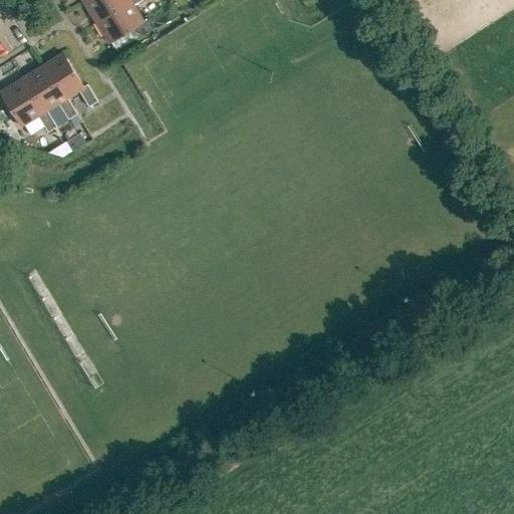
[(131,0),(85,0),(83,2),(96,22),(131,0)]
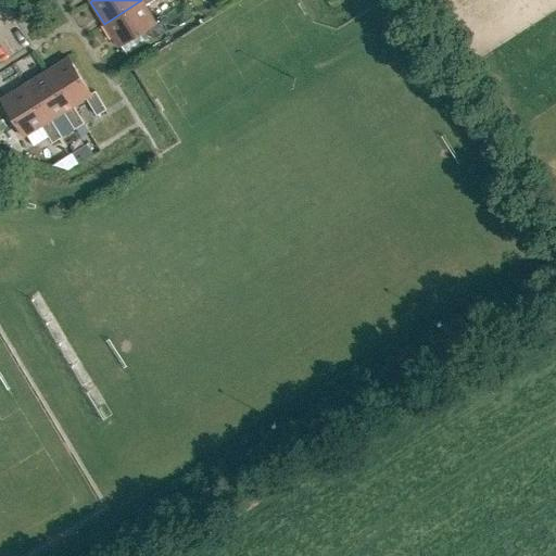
[(141,0),(104,24),(118,47),(155,23),(144,5),(154,0),(141,0)]
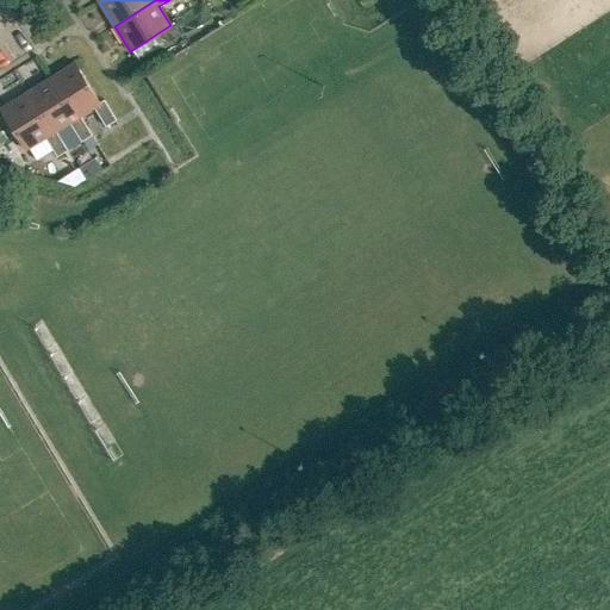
[(75,119),(81,117),(94,109),(106,128),(117,120),(105,101),(100,104),(75,62),(50,78),(75,119)]
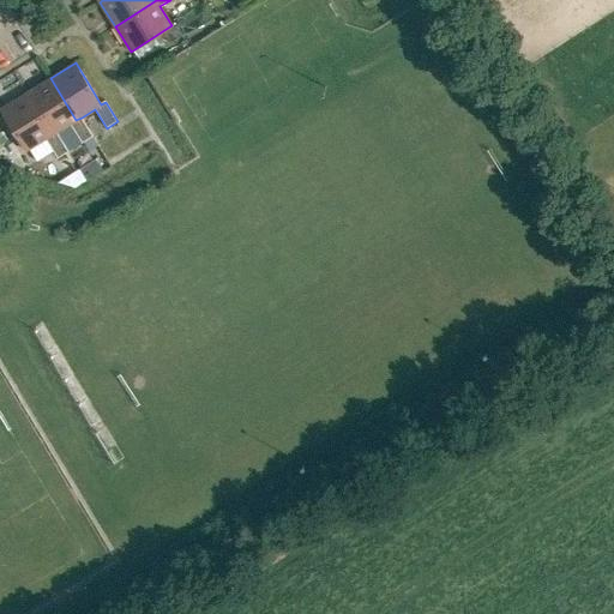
[(92,136),(82,118),(76,120),(50,78),(26,92),(52,134),(56,132),(71,124),(82,143),(92,136)]
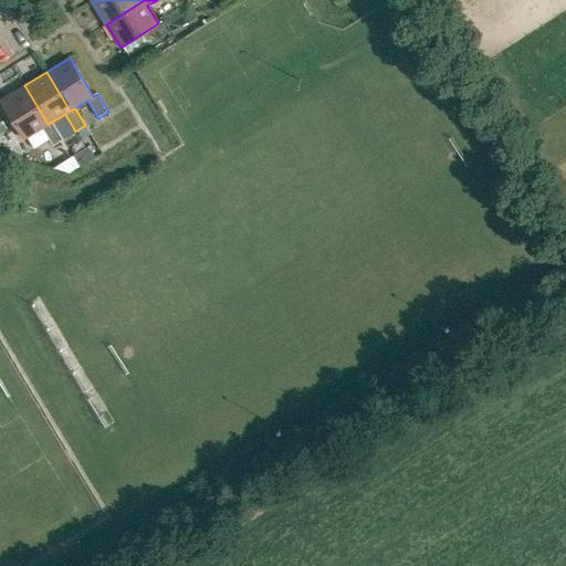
[(24,85),(1,100),(24,138),(27,137),(42,128),(50,139),(53,145),(63,139),(52,122),(48,124),(24,85)]
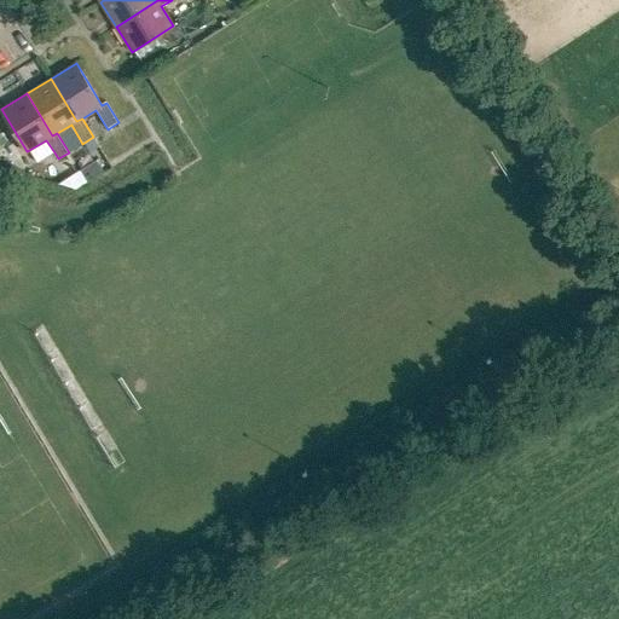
[(71,125),(57,133),(69,152),(82,144),(71,125)]
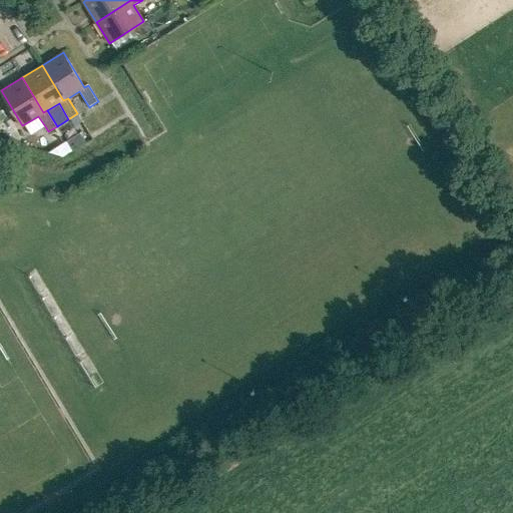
[(38,116),(24,124),(30,135),(45,126),(38,116)]
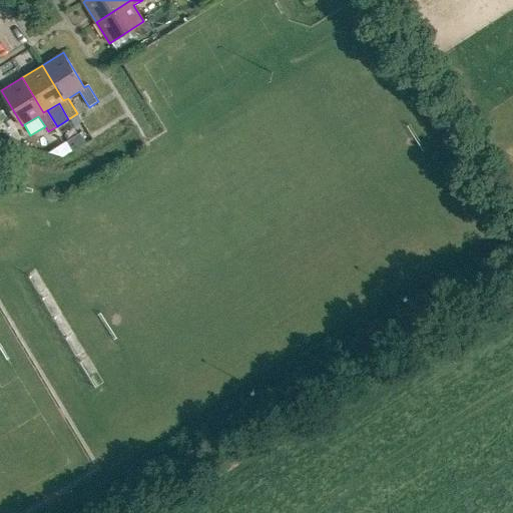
[(57,126),(48,131),(63,155),(63,157),(65,155),(72,151),(65,140),(57,126)]
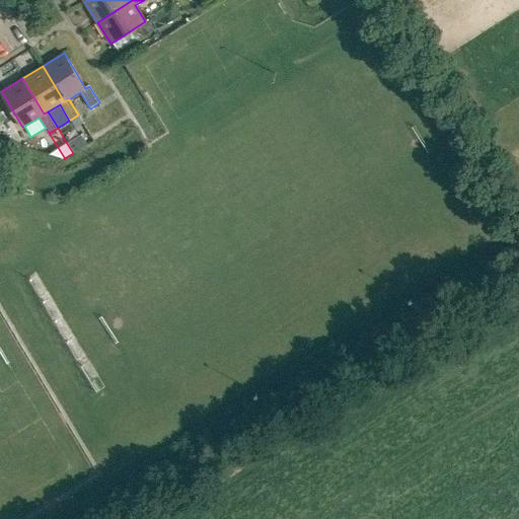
[(66,142),(73,153),(86,145),(80,134),(66,142)]
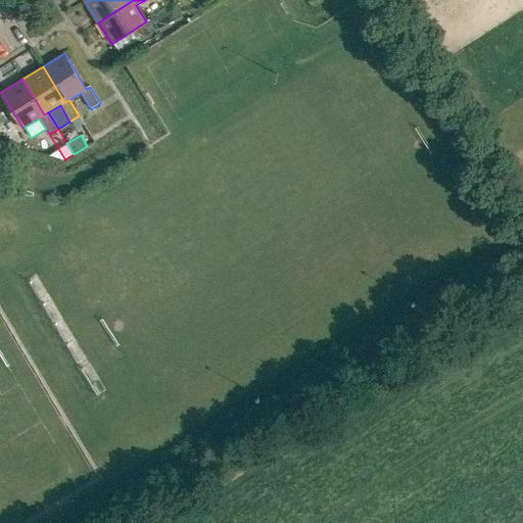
All buildings are outlined.
